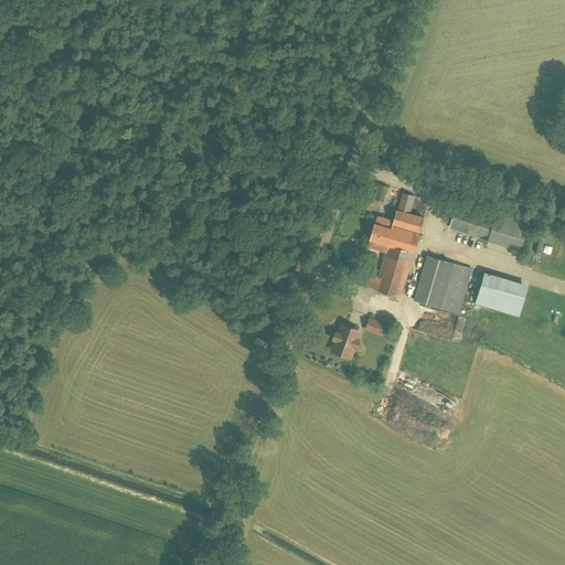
[(409,214),(414,196),(403,193),(398,211),(397,210),(394,221),(377,216),(375,224),(371,240),(369,247),(386,252),(379,277),(371,274),(366,286),(375,289),(401,297),(409,267),(414,253),(419,236),(418,236),(424,217),(409,214)]
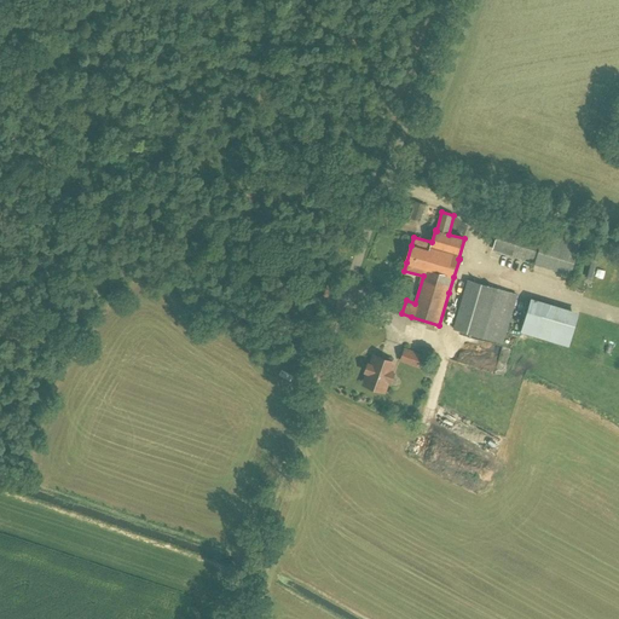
[(536,262),(545,232),(503,219),(493,249),(536,262)]
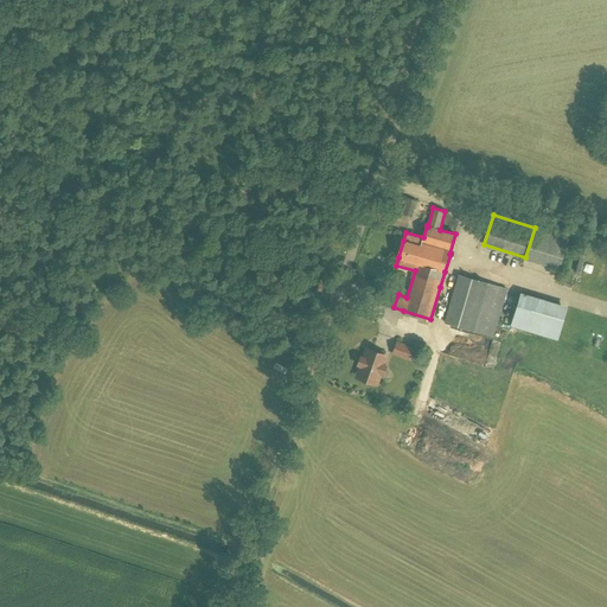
[(493,337),(506,289),(466,278),(458,275),(443,323),(452,325),(493,337)]
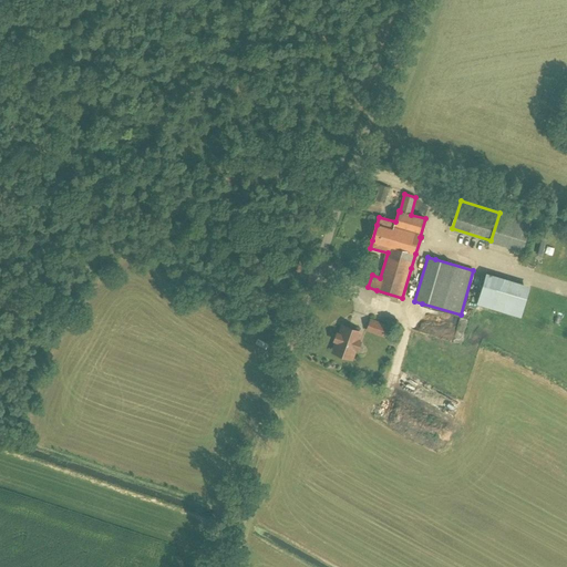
[(521,318),(531,286),(486,272),(476,305),(521,318)]
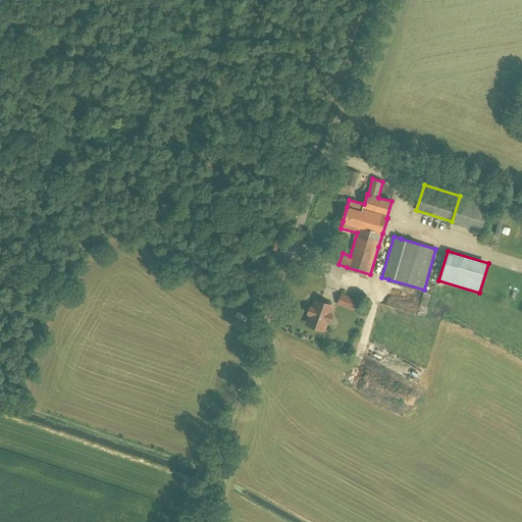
[(354,311),(358,300),(341,294),(336,305),(354,311)]
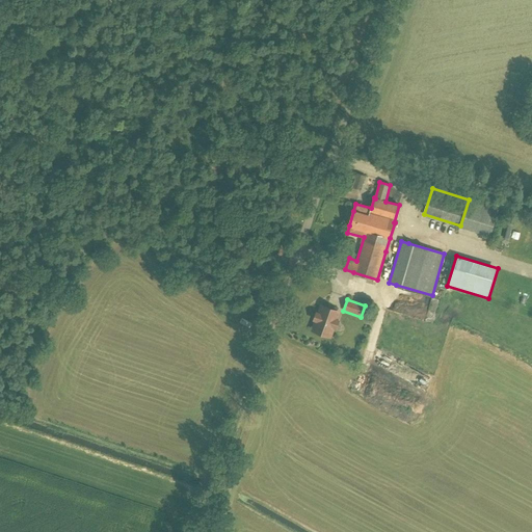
[(336,320),(338,313),(322,308),(319,314),(317,314),(315,320),(317,320),(314,329),(330,335),(333,326),(335,327),(338,321),(336,320)]
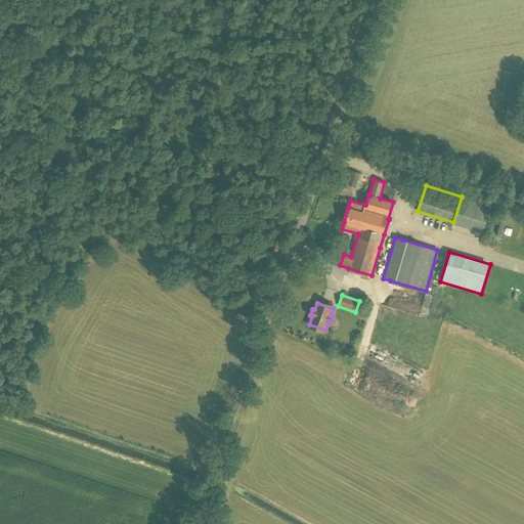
[(372,372),(364,386),(388,397),(395,384),(372,372)]
